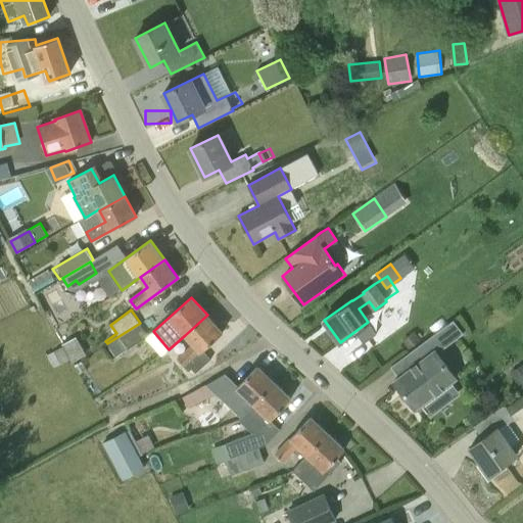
[(194,344),(178,359),(189,371),(192,369),(195,373),(211,359),(203,350),(223,332),(207,315),(185,335),(194,344)]
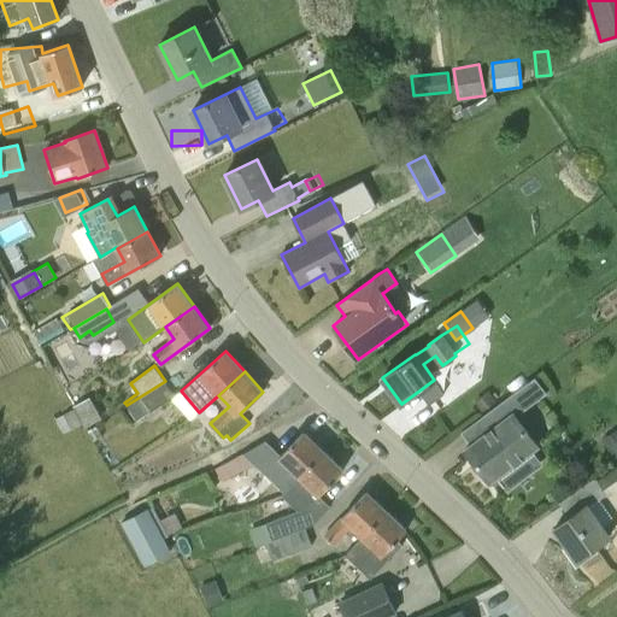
[(515,416),(542,395),(530,380),(482,416),(492,429),(465,450),(491,482),(538,446),(515,416)]
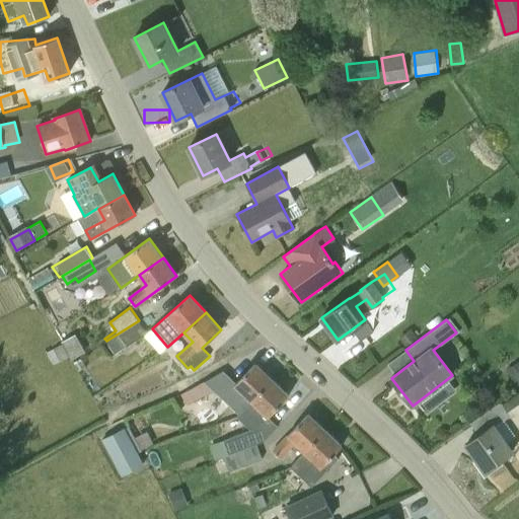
[(116,354),(148,332),(139,320),(106,341),(116,354)]
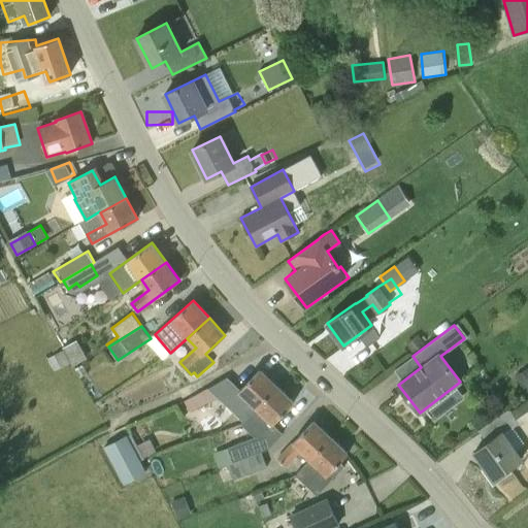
[(425,343),(419,334),(406,342),(413,352),(425,343)]
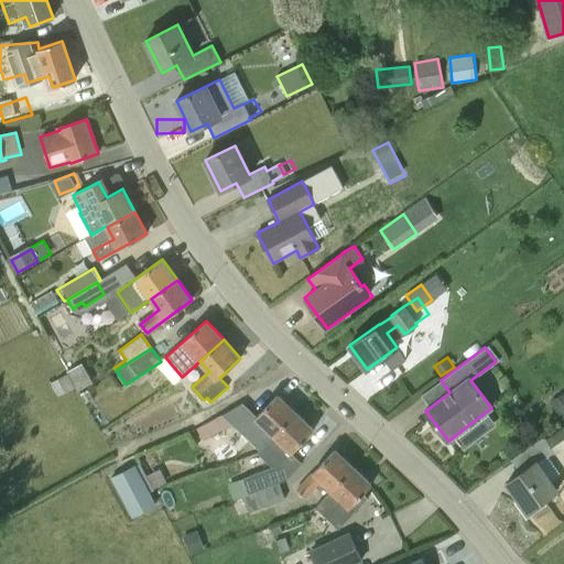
[(68,372),(76,387),(78,390),(93,382),(83,362),(67,371),(68,372)]
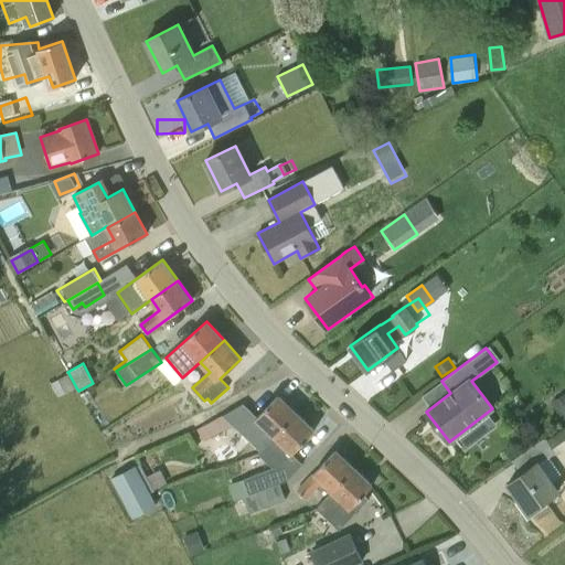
[(59,379),(67,393),(76,387),(68,373),(59,379)]
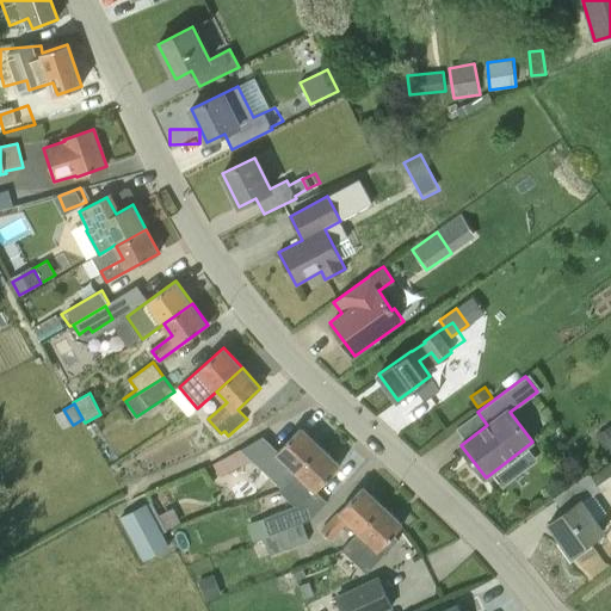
[(327,417),(315,429),(327,439),(338,426),(327,417)]
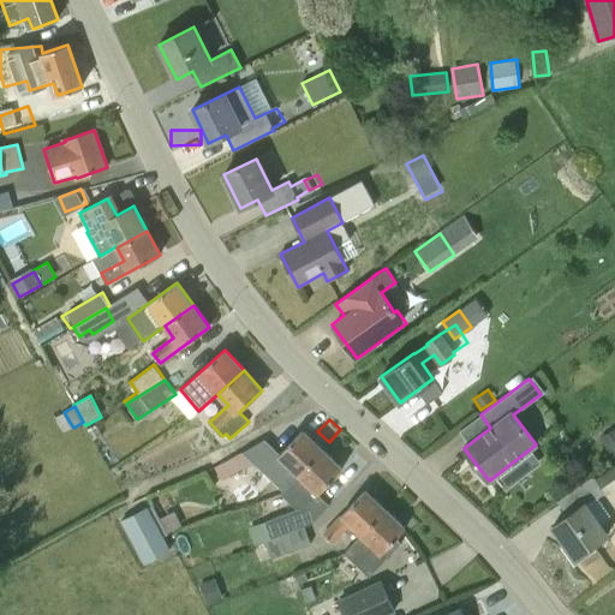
[(298,475),(322,449),(303,430),(261,475),(270,483),(288,465),(298,475)]
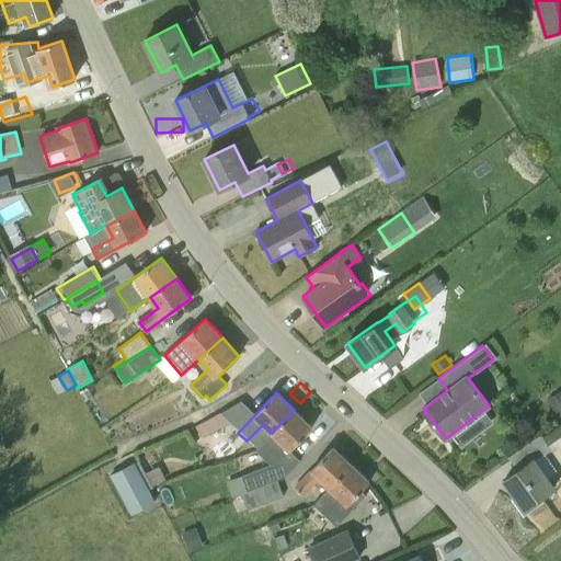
[(560,418),(560,399),(550,405),(559,419),(560,418)]
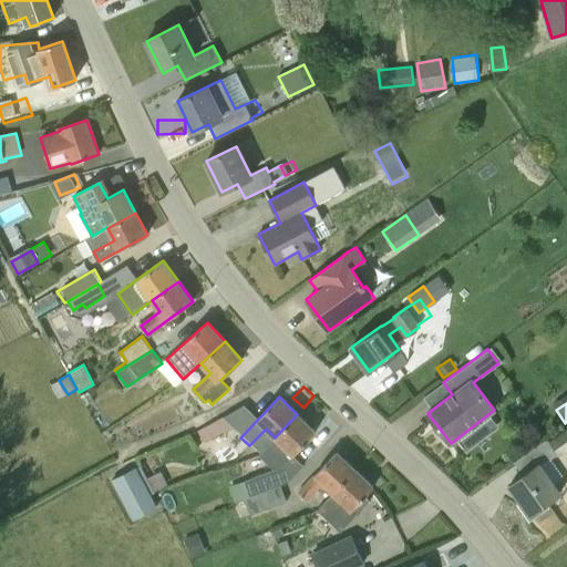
[(269,464),(277,472),(316,431),(297,414),(275,437),(285,447),(269,464)]
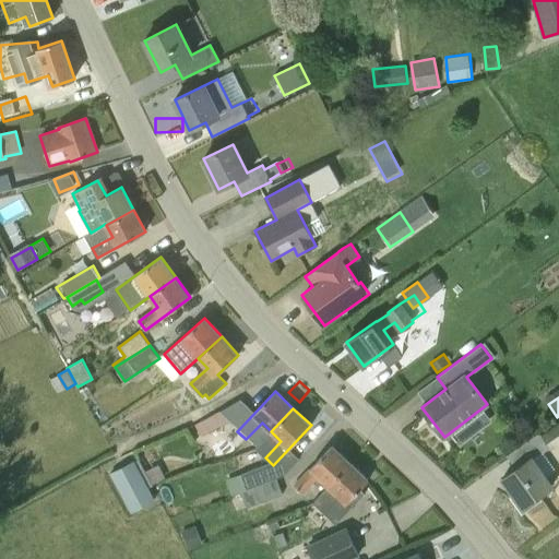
[(197,424),(202,436),(227,423),(221,411),(197,424)]
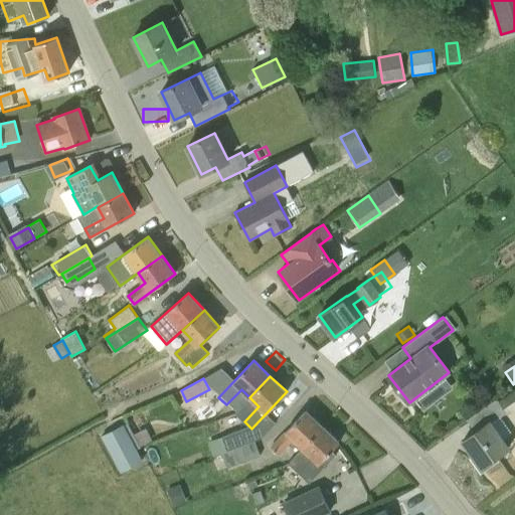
[(505,412),(514,405),(514,386),(496,399),(467,419),(476,432),(463,441),(482,467),(509,448),(492,423),(506,413),(505,412)]
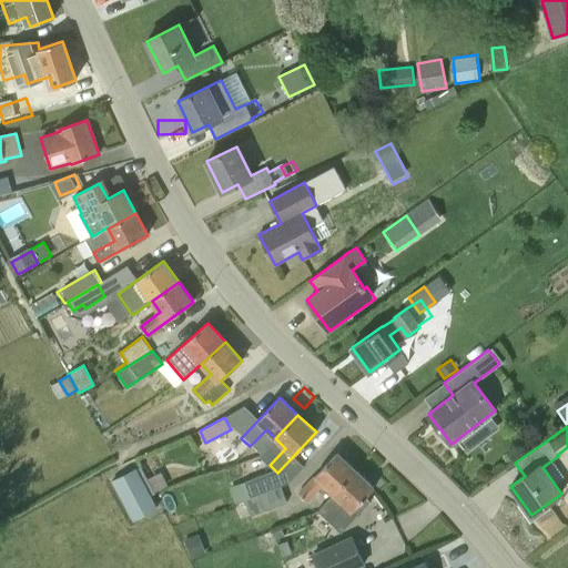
[(333,494),(356,469),(337,453),(298,494),(307,501),(324,485),(333,494)]
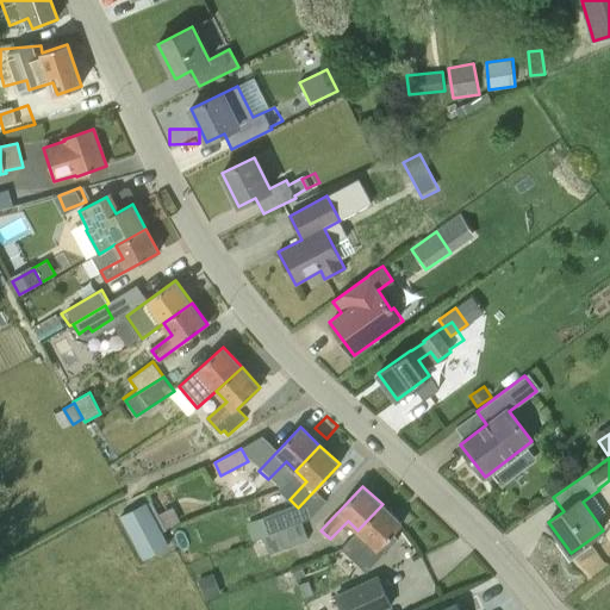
[(168,546),(163,533),(168,530),(153,499),(120,516),(143,559),(168,546)]
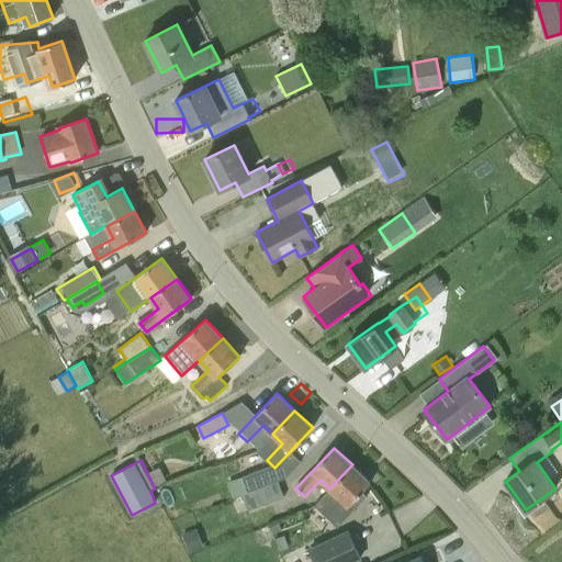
[(349,505),(371,482),(352,464),(314,505),(338,527),(353,510),(355,512),(355,510),(349,505)]
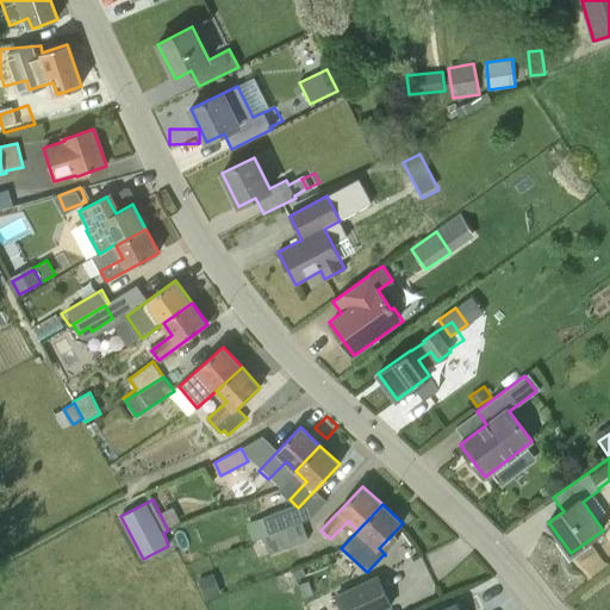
[(263,536),(269,554),(310,539),(303,522),(293,526),(266,535),(263,536)]
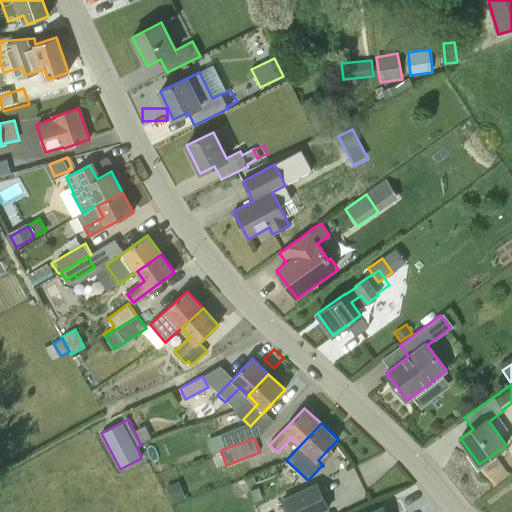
[(166,486),(172,503),(186,498),(179,481),(166,486)]
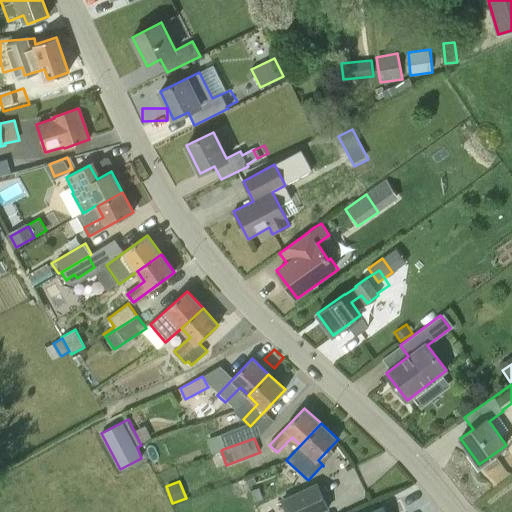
[(286,511),(322,511),(329,509),(317,483),(281,500),(286,511)]
